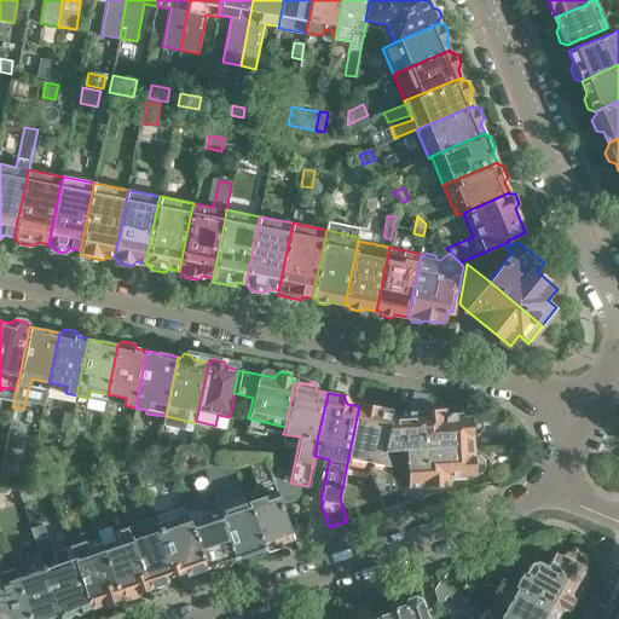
[(359,406),(348,457),(369,462),(366,474),(372,475),(385,509),(401,503),(395,487),(383,451),(392,414),(391,414),(387,417),(379,415),(376,409),(359,406)]
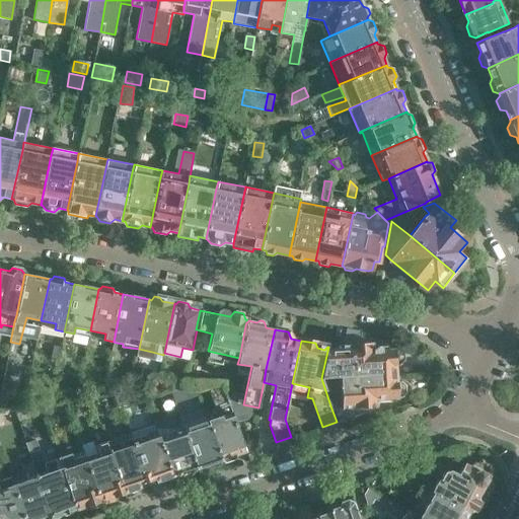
[(355,345),(328,347),(321,378),(399,373),(399,365),(403,361),(403,354),(398,350),(393,350),(392,349),(385,349),(383,347),(372,348),(372,345),(366,345),(363,343),(358,343),(355,345)]
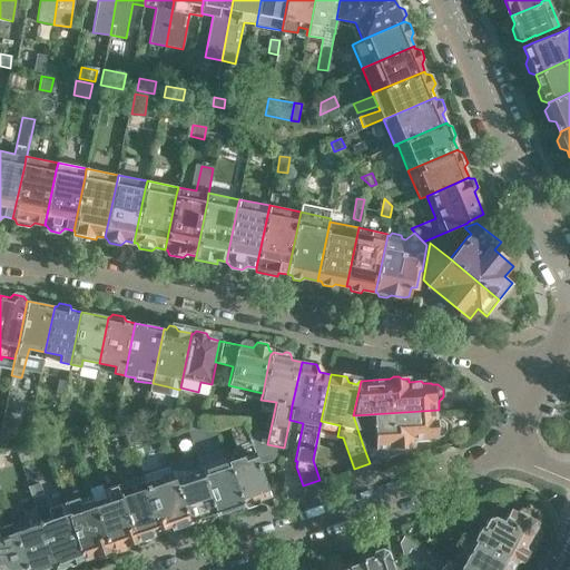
[(56,392),(65,394),(67,382),(58,380),(56,392)]
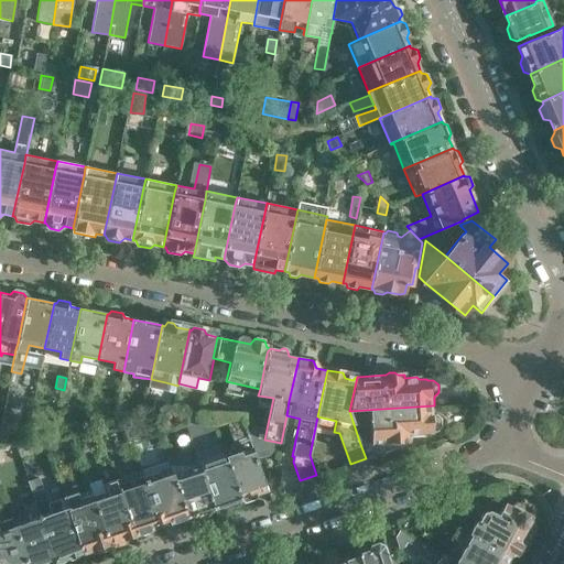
[(434,405),(349,411),(360,444),(371,443),(388,442),(392,444),(400,444),(403,442),(409,441),(409,437),(421,436),(424,433),(437,433),(442,426),(441,418),(435,415),(434,405)]
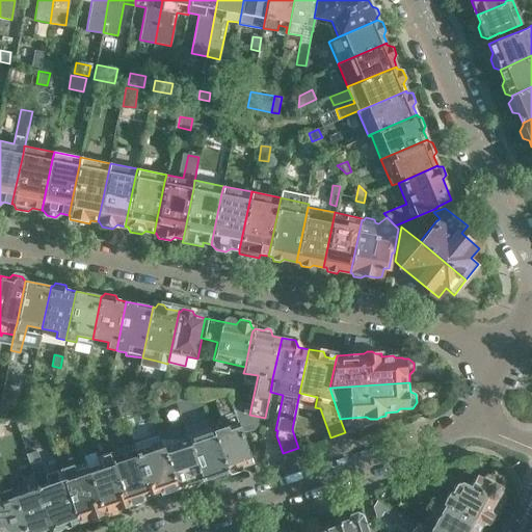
[(98,398),(81,398),(82,408),(99,406),(98,398)]
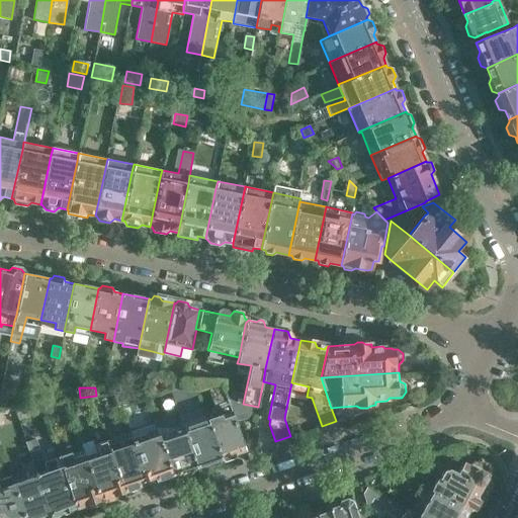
[(125,393),(117,396),(119,402),(127,400),(125,393)]
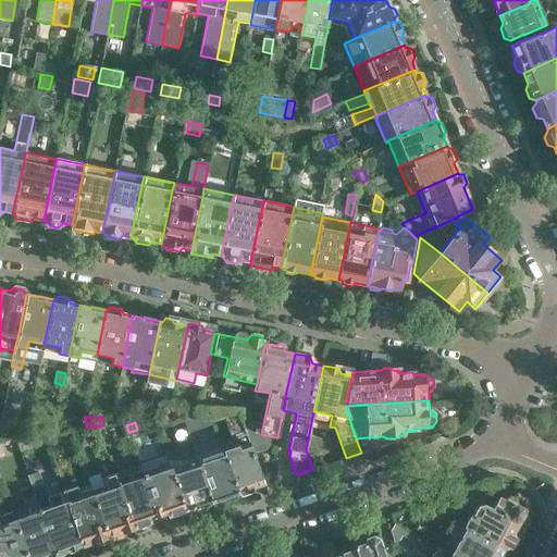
[(193,447),(197,459),(211,500),(237,492),(223,450),(219,438),(193,447)]
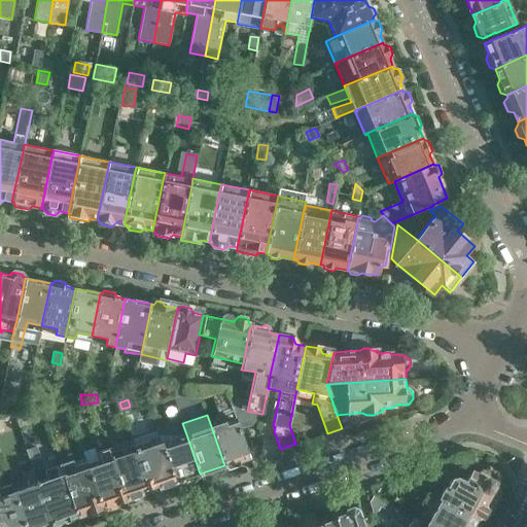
[(236,418),(211,426),(224,465),(230,468),(238,465),(240,460),(249,457),(245,446),(246,446),(236,418)]
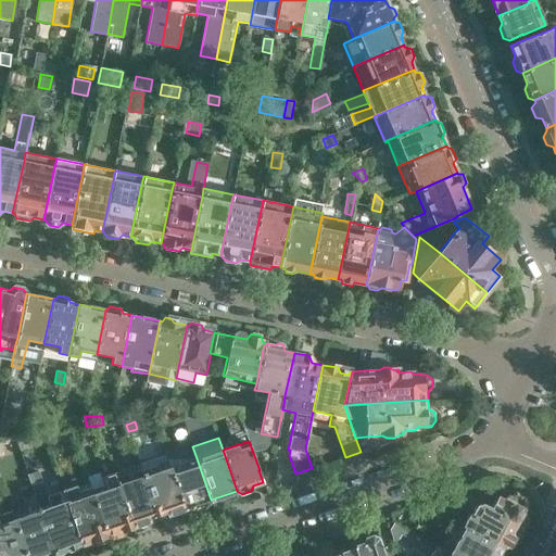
[(197,458),(171,467),(186,509),(193,507),(193,505),(211,500),(197,458)]
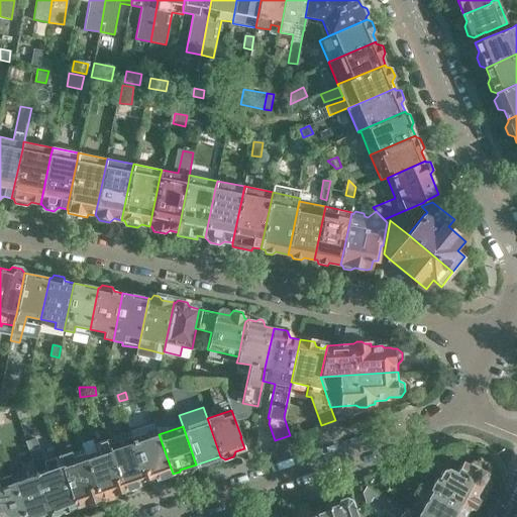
[(25,440),(31,438),(27,429),(22,431),(25,440)]
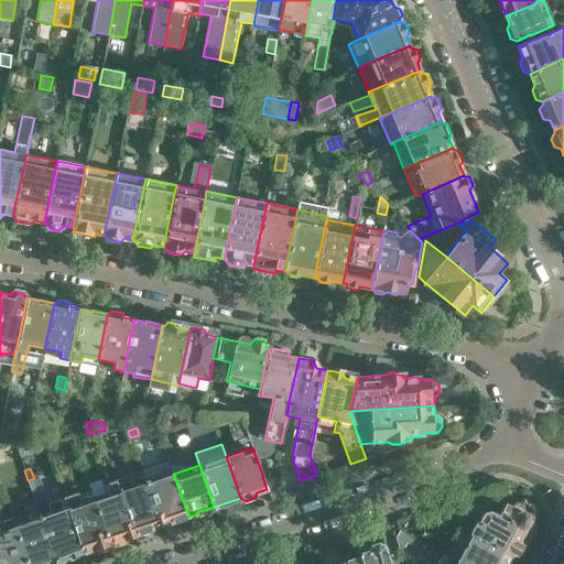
[(158,470),(143,475),(160,523),(169,521),(170,523),(188,517),(173,474),(161,478),(158,470)]
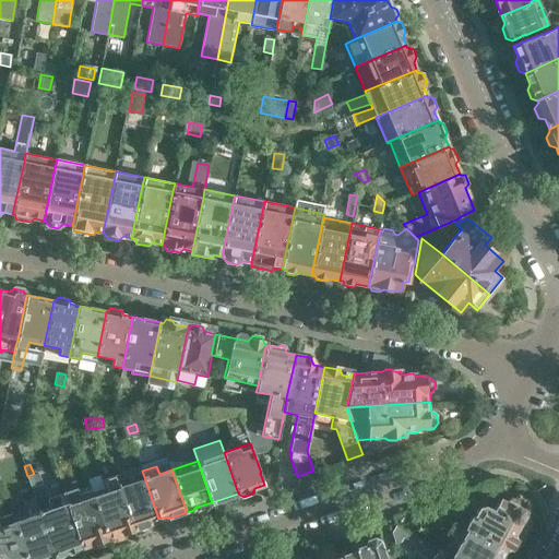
[(131,484),(119,487),(133,530),(152,524),(151,522),(158,519),(142,471),(129,475),(131,484)]
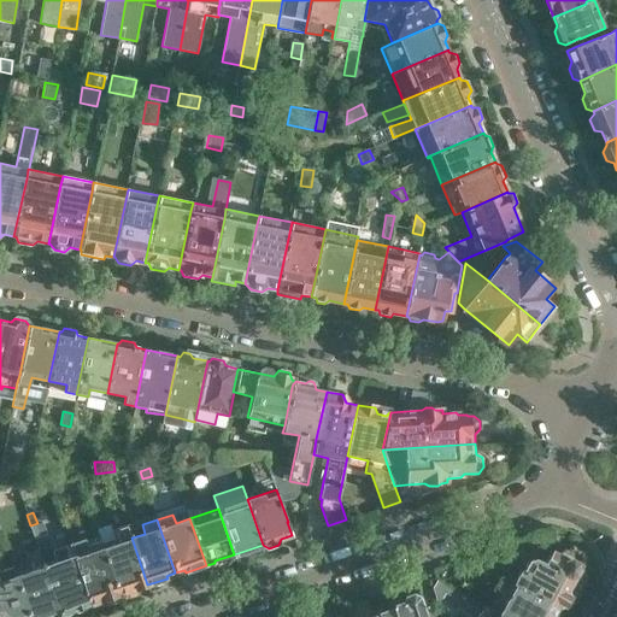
[(37,544),(48,540),(42,524),(33,528),(37,544)]
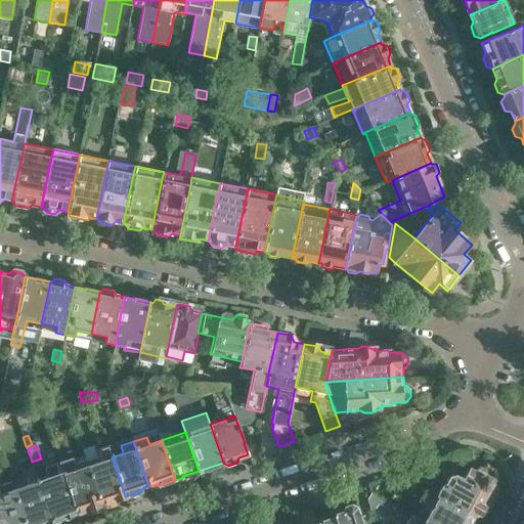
[(97,462),(94,451),(84,455),(101,505),(125,496),(112,456),(97,462)]
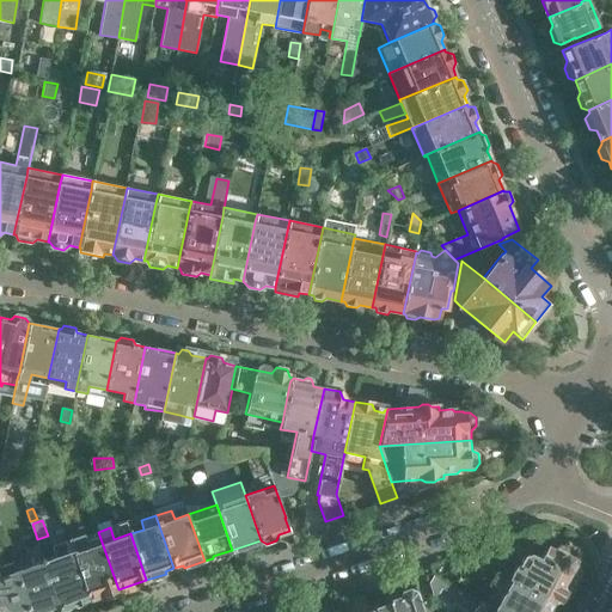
[(98,532),(85,536),(69,542),(73,551),(73,554),(91,599),(118,589),(98,532)]
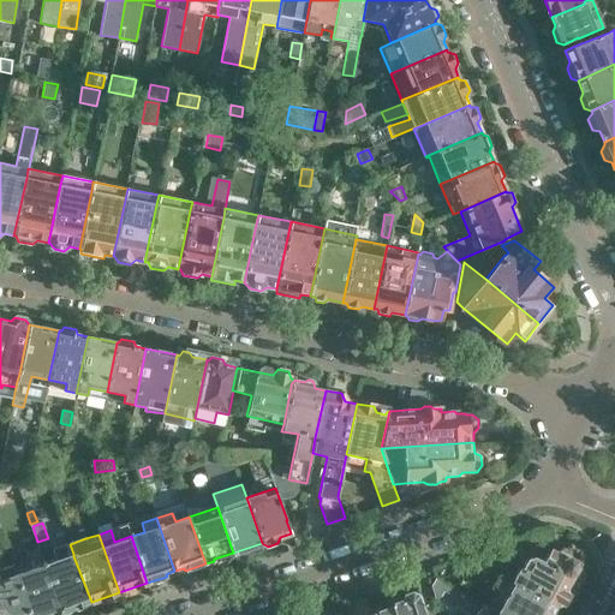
[(52,543),(39,548),(61,614),(75,609),(78,611),(85,608),(89,603),(91,602),(73,556),(73,554),(70,544),(54,550),(52,543)]
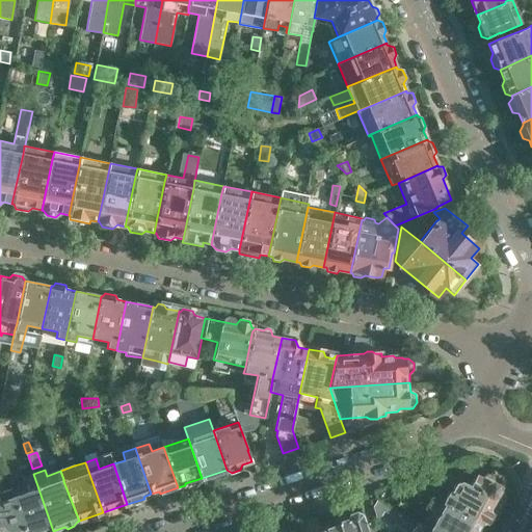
[(449,491),(443,503),(481,526),(487,525),(494,513),(493,506),(497,498),(503,487),(501,486),(503,483),(501,478),(493,473),(487,475),(484,480),(475,476),(472,482),(467,484),(461,482),(456,484),(451,493),(449,491)]
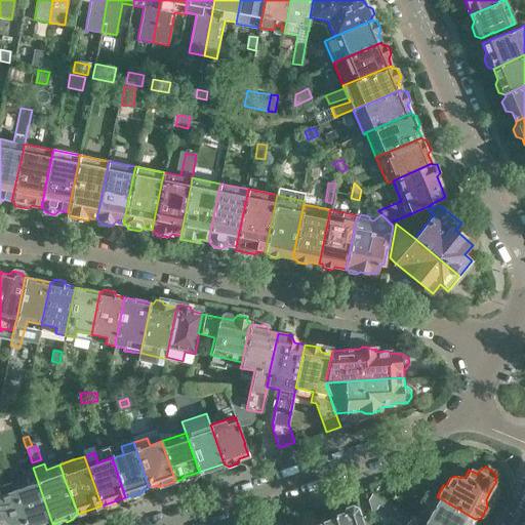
[(10,483),(9,483),(24,524),(48,524),(52,524),(33,468),(22,471),(25,478),(10,482),(10,483)]
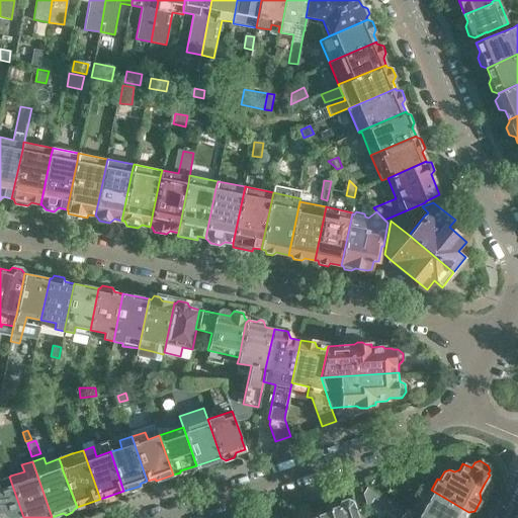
[(0,517),(23,517),(9,477),(0,480),(0,517)]
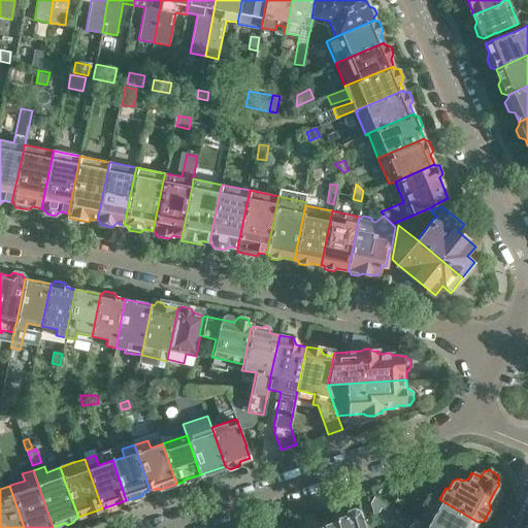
[(414,519),(426,526),(430,527),(473,527),(477,522),(439,499),(429,493),(414,519)]
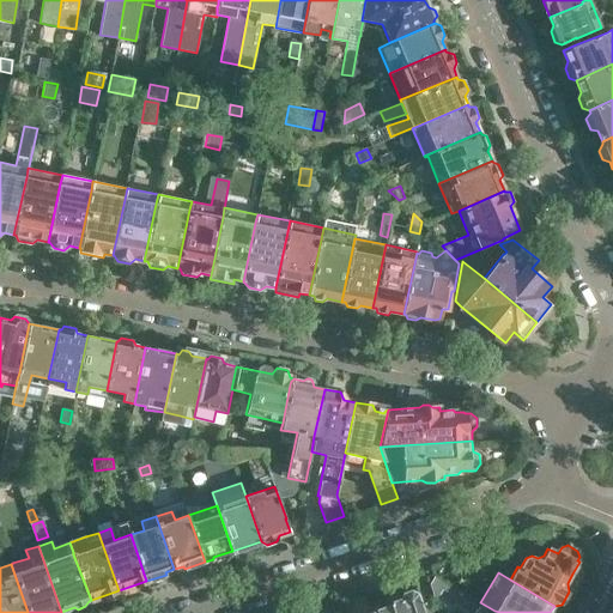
[(402,594),(400,600),(404,612),(432,612),(431,608),(422,611),(417,594),(414,595),(410,592),(402,594)]
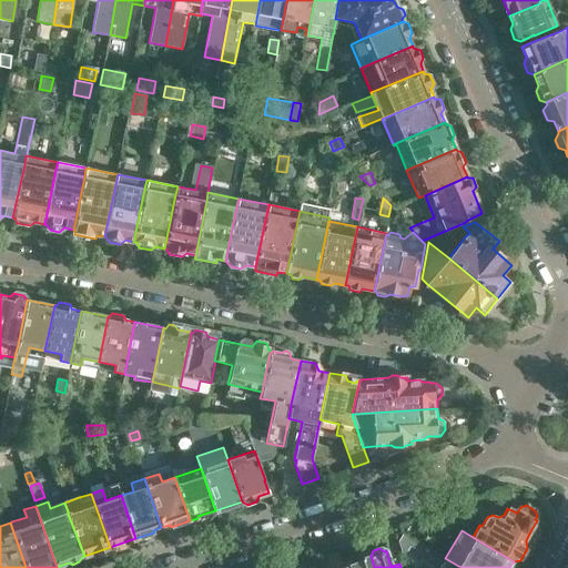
[(401,554),(406,567),(412,567),(417,561),(411,548),(401,554)]
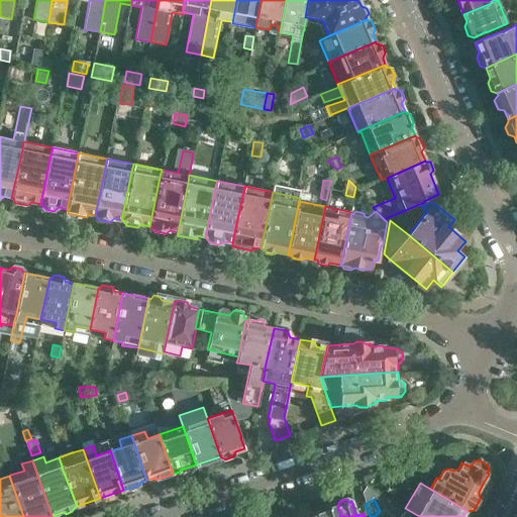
[(330,512),(316,516),(315,516),(340,516),(337,506),(329,509),(330,512)]
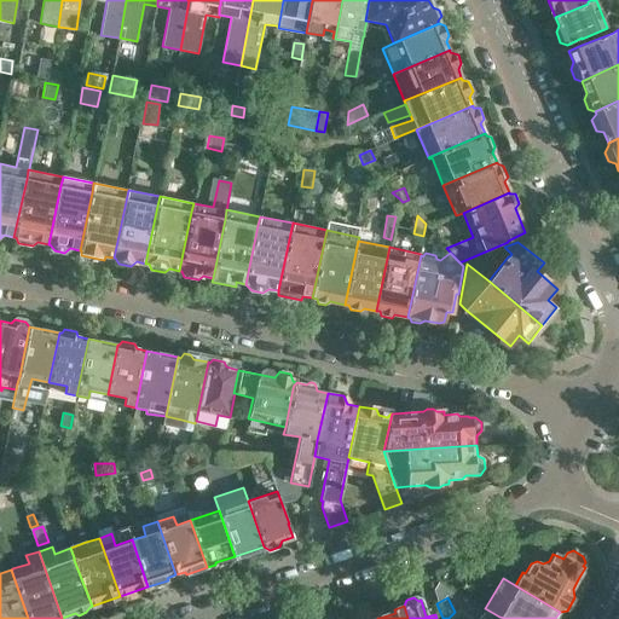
[(479,618),(504,618),(499,617),(485,608),(479,618)]
